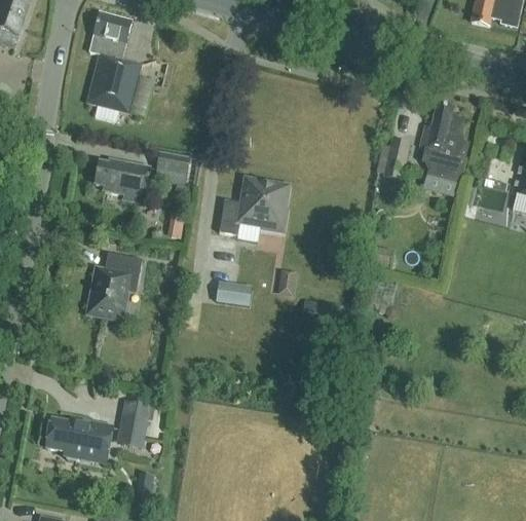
[(0,28),(19,35),(30,0),(0,0),(0,28)]
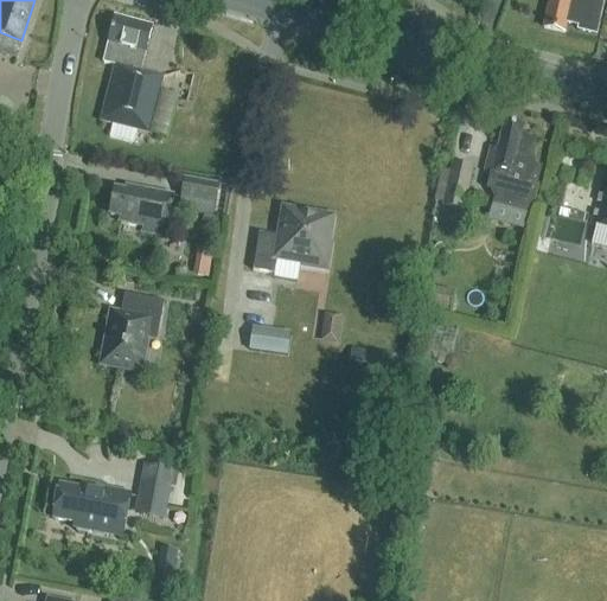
[(549,0),(544,23),(563,26),(564,19),(577,21),(576,27),(595,32),(604,0),(549,0)]
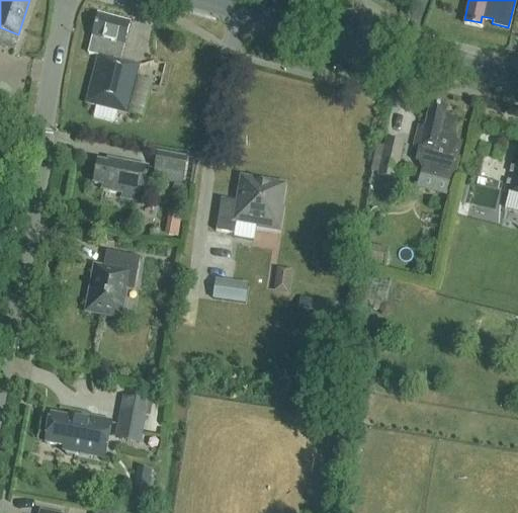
[(85,98),(84,100),(95,103),(93,113),(113,118),(116,108),(128,111),(136,82),(136,80),(137,74),(140,63),(133,61),(119,58),(119,56),(128,20),(97,11),(90,44),(88,51),(92,52),(96,52),(85,98)]
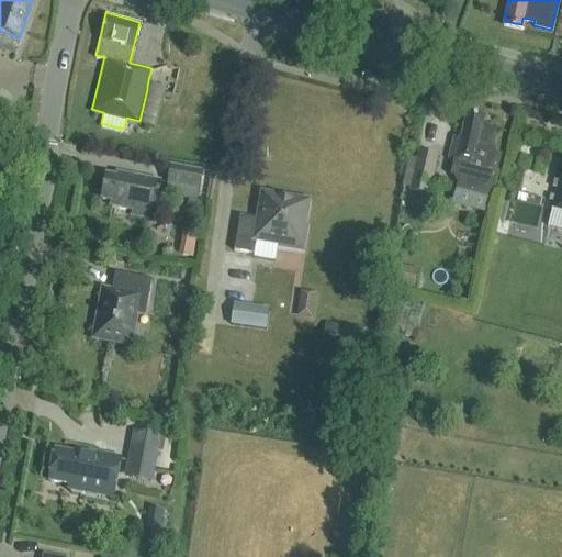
[(452,135),(448,155),(454,156),(451,170),(460,173),(457,186),(490,193),(499,151),(491,148),(496,125),(483,122),(484,114),(467,110),(460,137),(452,135)]
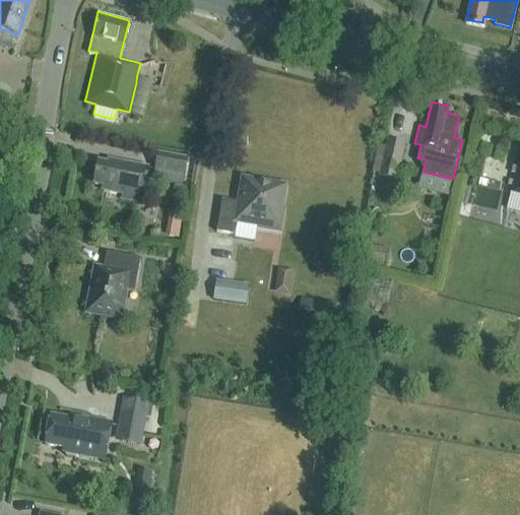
[(397,178),(405,139),(387,135),(378,174),(397,178)]
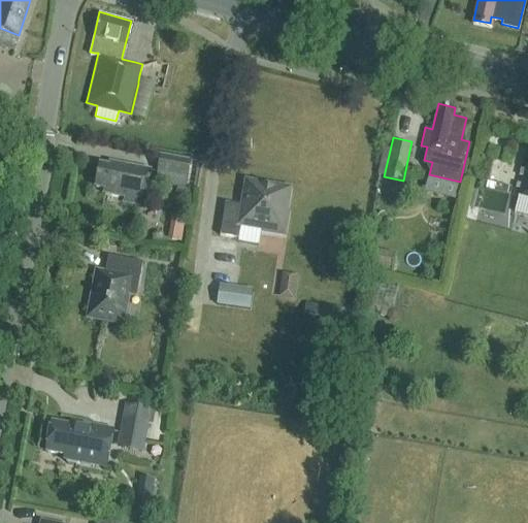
[(191,156),(160,151),(155,180),(185,185),(191,156)]
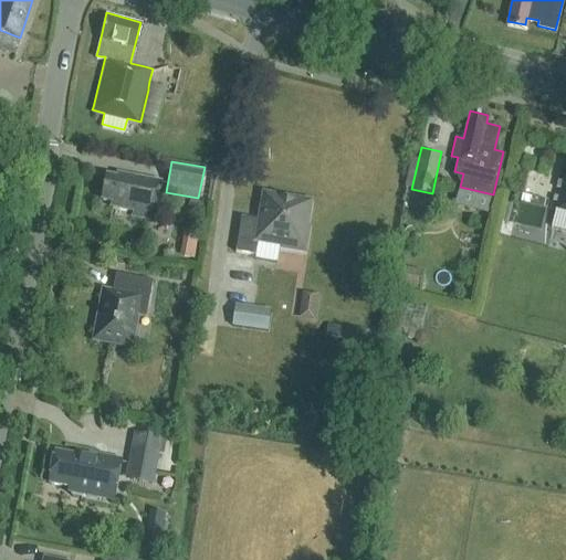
[(565,168),(561,167),(551,204),(555,205),(551,223),(565,226),(565,168)]
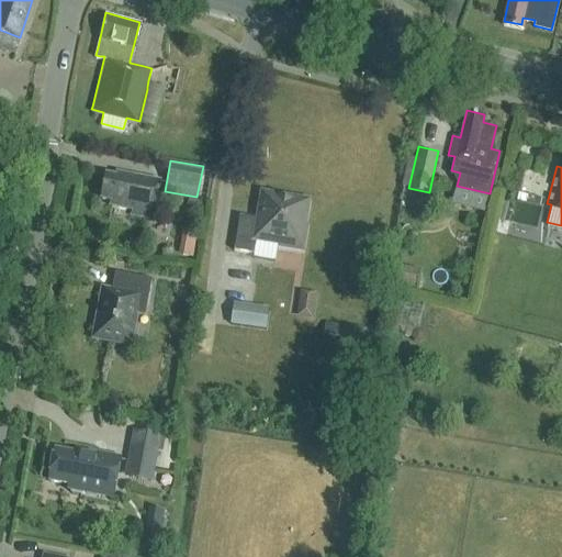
[(152,214),(159,178),(117,169),(116,174),(107,173),(102,196),(112,198),(111,202),(133,207),(132,211),(152,214)]
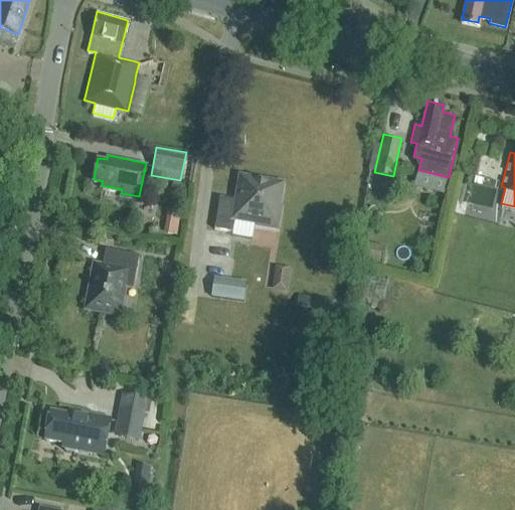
[(278,204),(281,182),(241,175),(237,197),(219,194),(214,226),(232,229),(234,215),(256,219),(255,221),(277,225),(280,204),(278,204)]
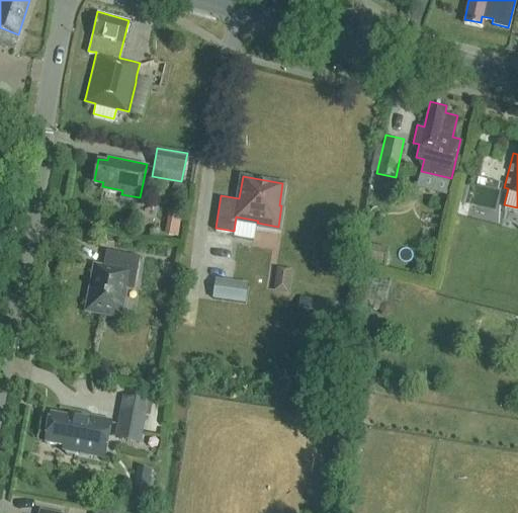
[(480,179),(477,196),(497,200),(500,183),(480,179)]
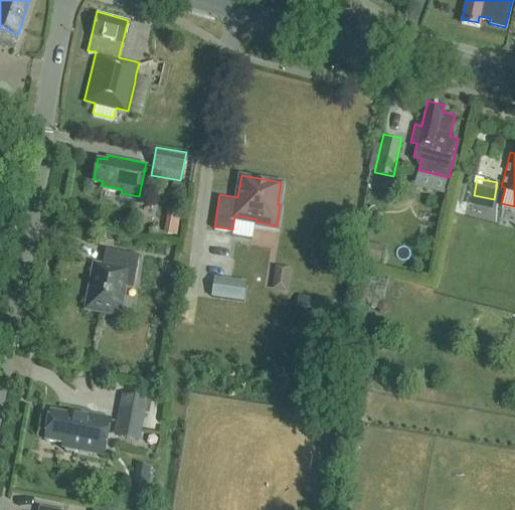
[(185,210),(168,207),(163,230),(180,234),(185,210)]
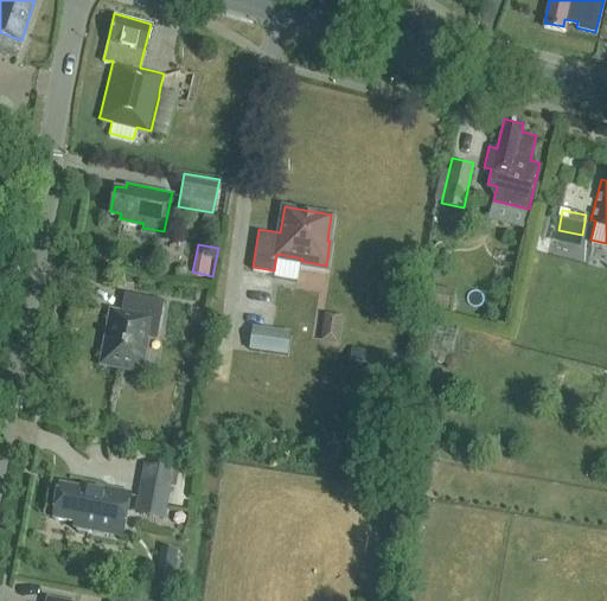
[(454,287),(436,282),(432,304),(449,307),(454,287)]
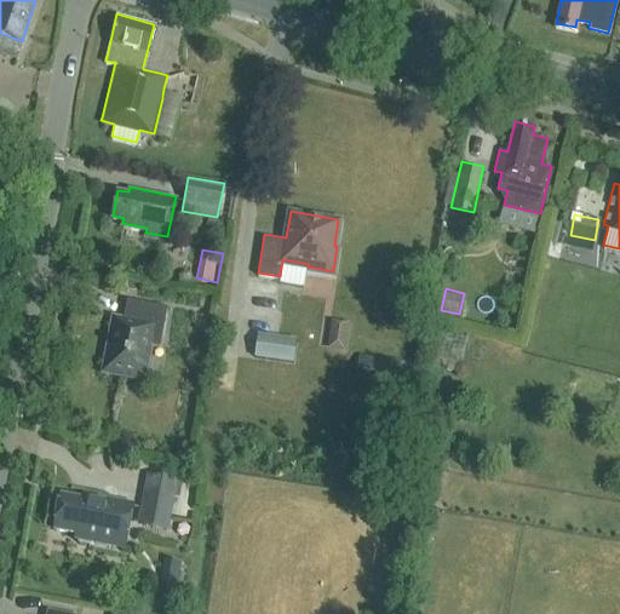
[(103,368),(144,376),(150,342),(160,344),(167,304),(127,297),(124,316),(114,315),(103,368)]
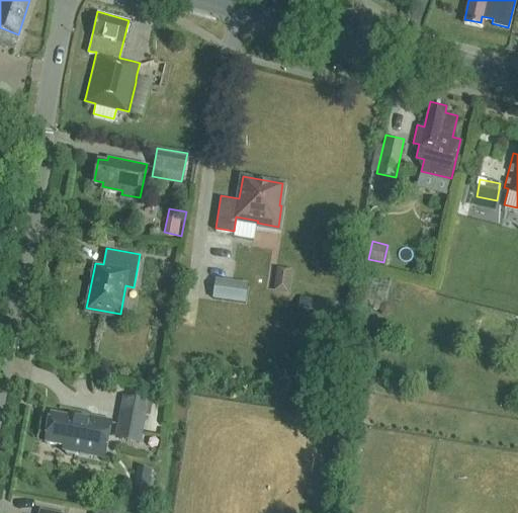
[(277,264),(273,288),(288,290),(292,266),(277,264)]
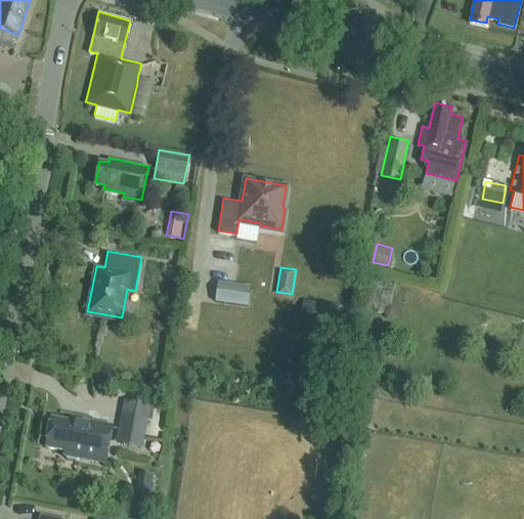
[(217,282),(215,299),(248,304),(250,287),(217,282)]
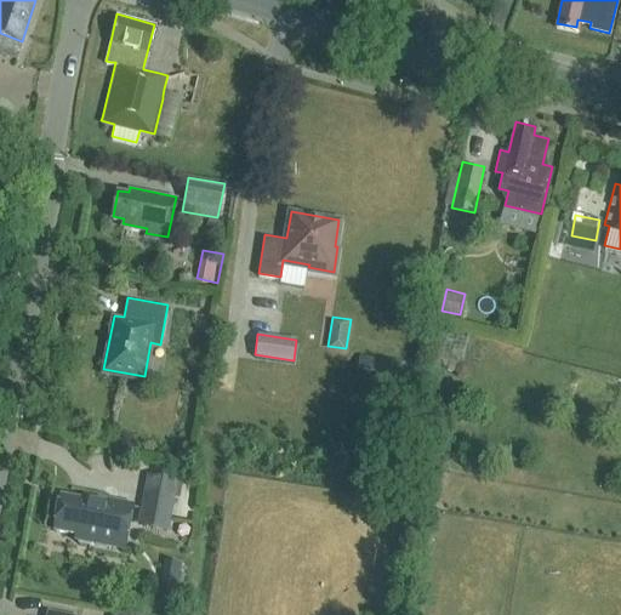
[(358,373),(375,376),(394,379),(398,358),(362,352),(358,373)]
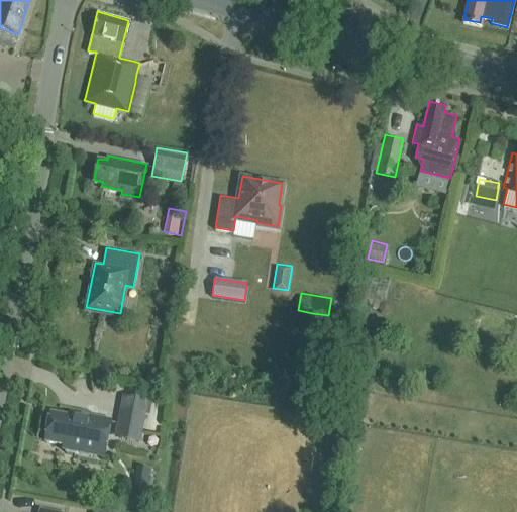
[(126,393),(120,422),(127,424),(125,435),(139,438),(144,411),(148,412),(151,398),(126,393)]
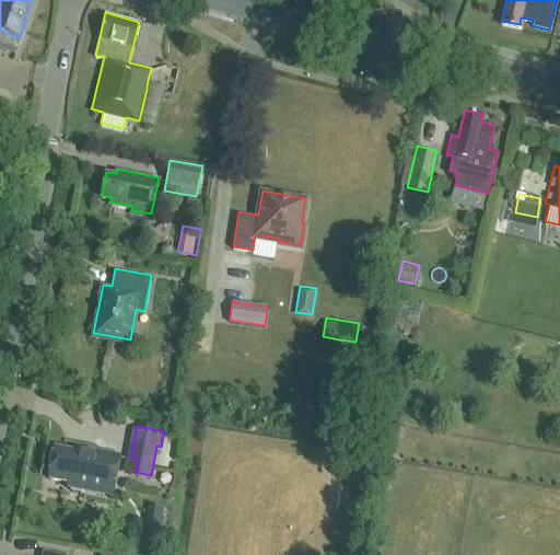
[(112,492),(119,452),(74,444),(74,449),(55,444),(49,475),(69,478),(68,483),(71,487),(80,489),(84,486),(112,492)]
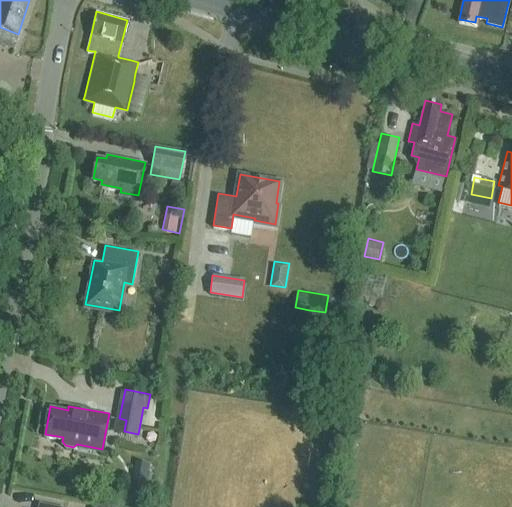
[(133,477),(130,491),(142,493),(144,494),(150,461),(136,459),(133,477)]
